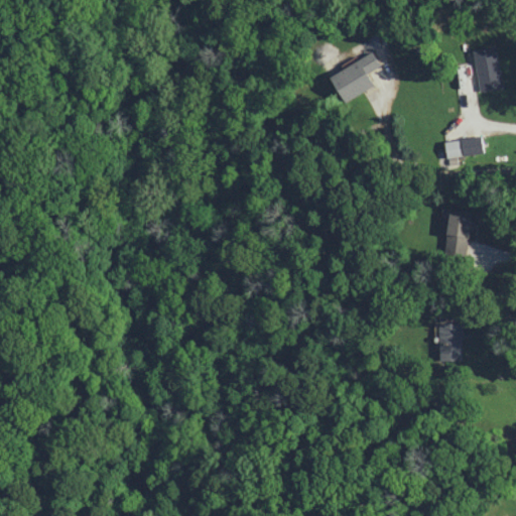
[(474,50),(482,92),(504,88),(496,46),(474,50)]
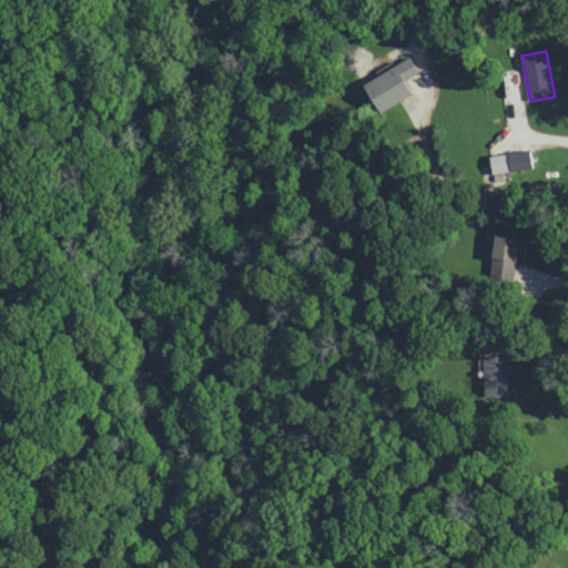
[(414,93),(406,80),(421,72),(411,57),(366,84),(383,112),(414,93)]
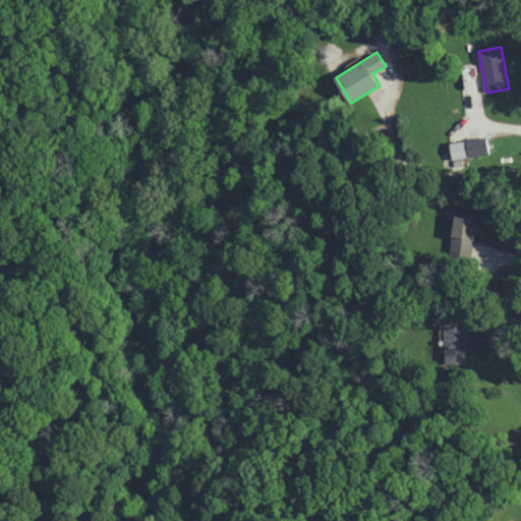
[(451,142),(453,159),(489,156),(487,138),(451,142)]
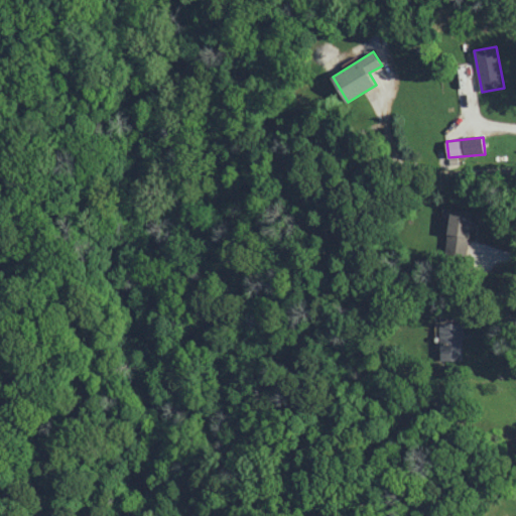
[(475,214),(454,210),(445,252),(468,256),(475,214)]
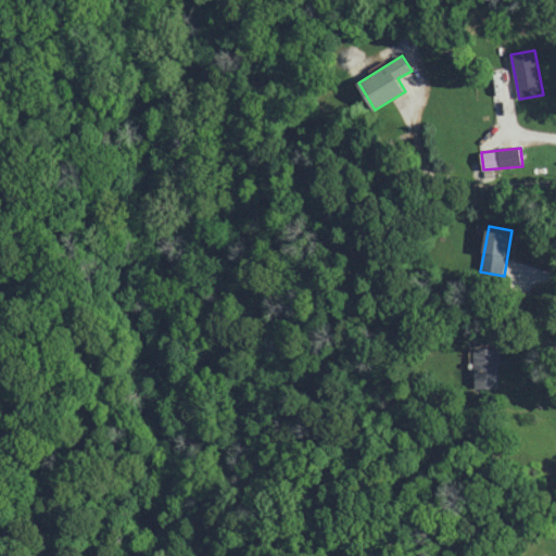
[(498,388),(497,348),(474,349),(475,388),(498,388)]
